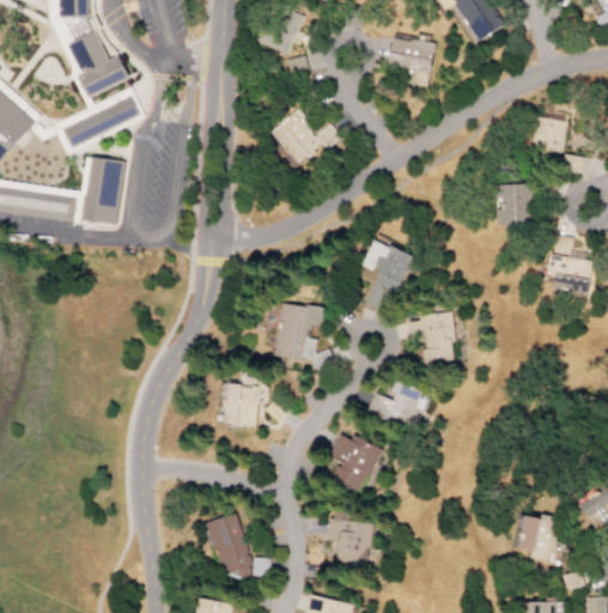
[(83,99),(89,97),(128,78),(117,55),(108,60),(95,30),(91,31),(86,19),(86,17),(89,17),(87,0),(48,0),(49,18),(72,67),(71,74),(83,99)]
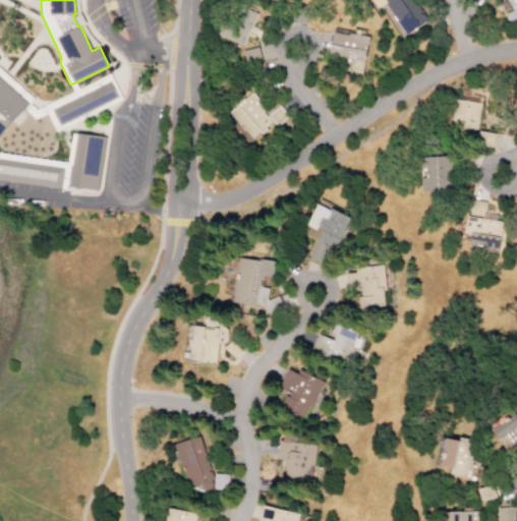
[(407,36),(428,21),(414,0),(368,0),(376,10),(387,4),(407,36)]
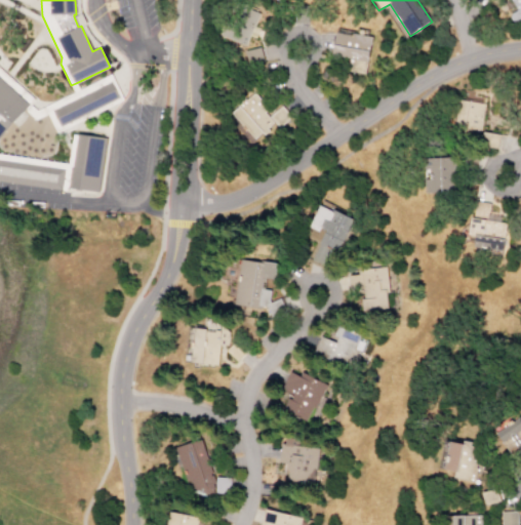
[(520,0),(512,0),(519,11),(511,15),(515,25),(520,22),(520,0)]
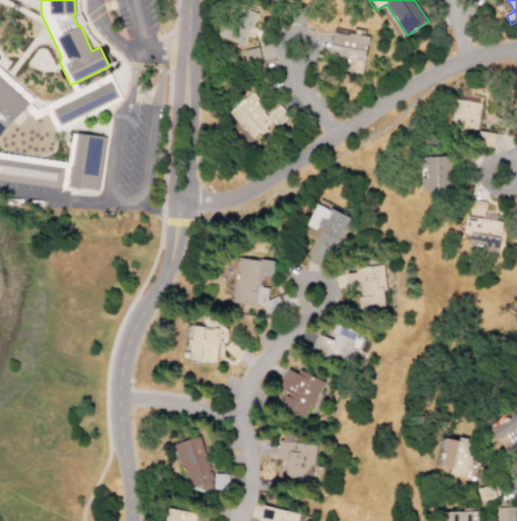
[(259,14),(236,5),(223,37),(246,46),(259,14)]
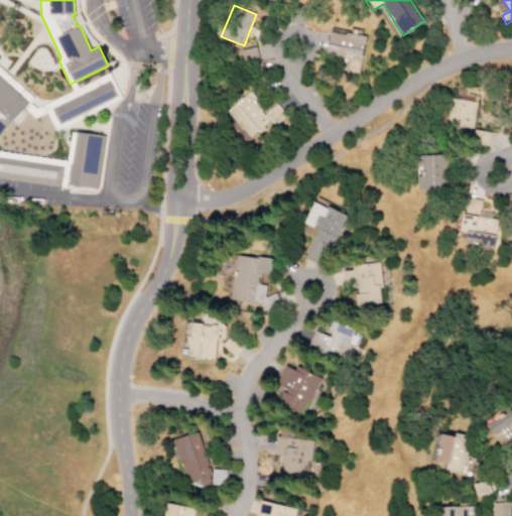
[(367,36),(333,29),(327,57),(345,60),(343,70),(360,74),(367,36)]
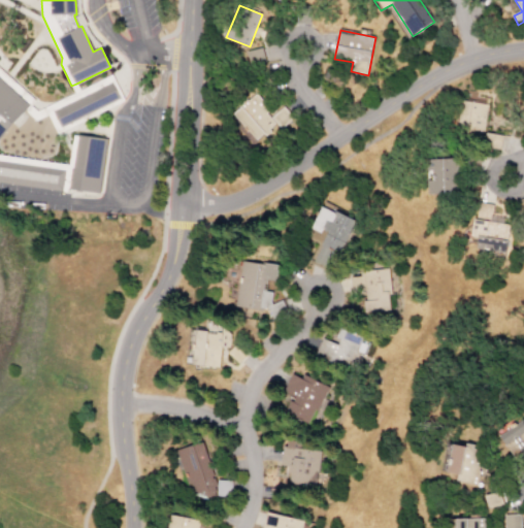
[(248,52),(251,66),(267,62),(264,47),(248,52)]
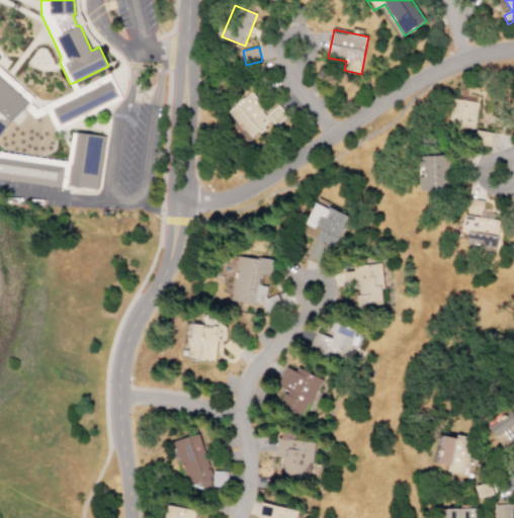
[(35,99),(0,67),(0,138),(25,109),(30,103),(35,99)]
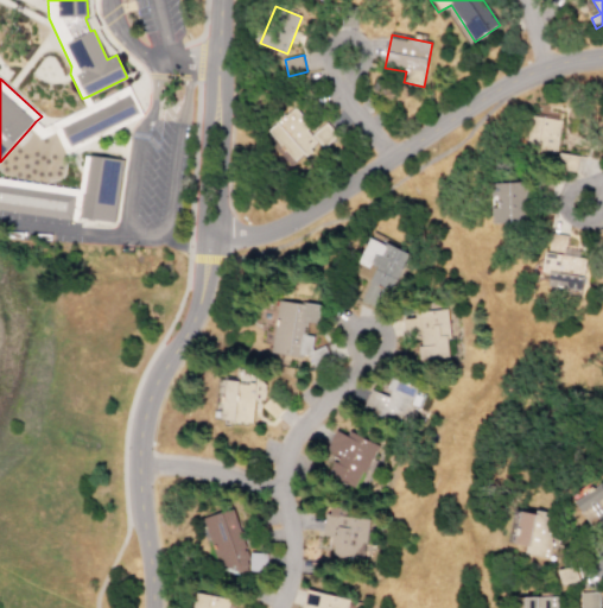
[(52,125),(56,133),(67,153),(144,115),(129,87),(93,105),(87,108),(52,125)]
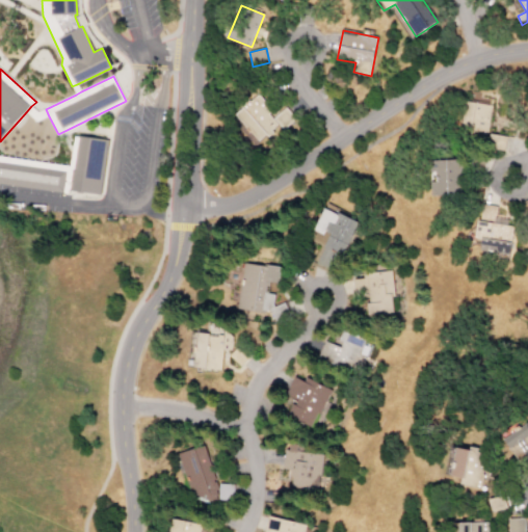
[(72,86),(76,95),(81,91),(77,84),(72,86)]
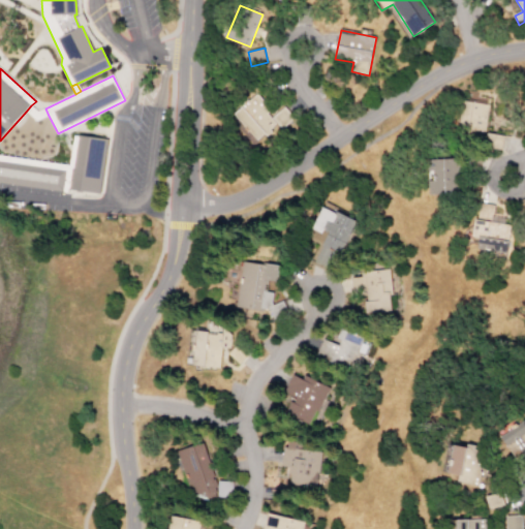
[(285,106),(274,117),(256,95),(235,114),(258,142),(279,124),(282,129),(296,119),(285,106)]
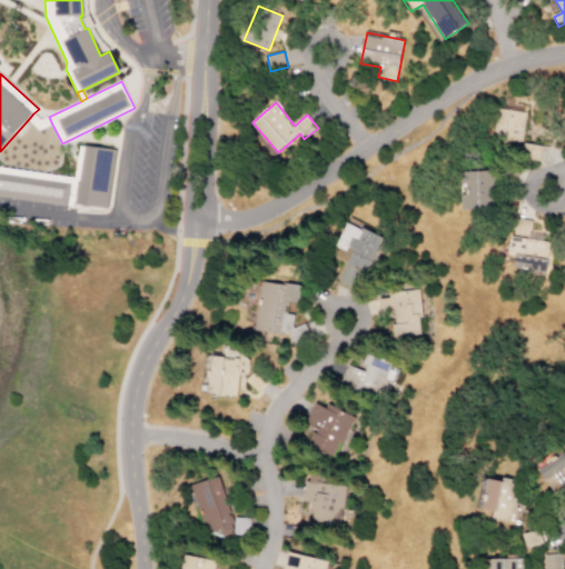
[(524,142),(525,111),(496,110),(494,141),(524,142)]
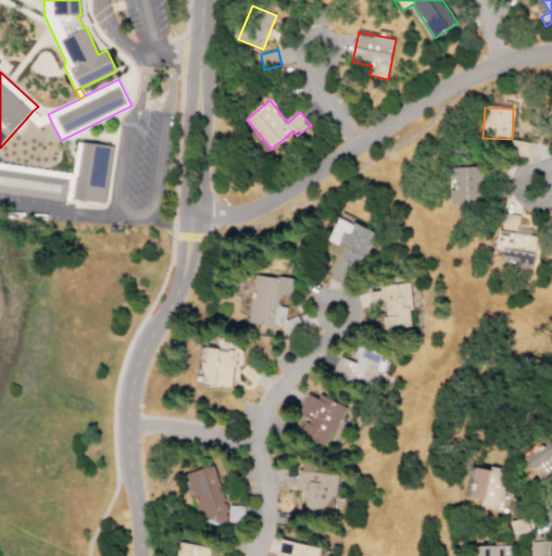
[(33,111),(40,117),(48,114),(51,122),(39,127),(27,117),(33,111)]
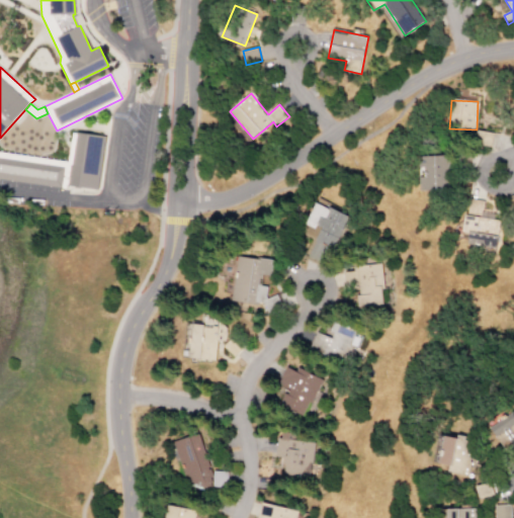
[(495,134),(478,131),(476,144),(493,147),(495,134)]
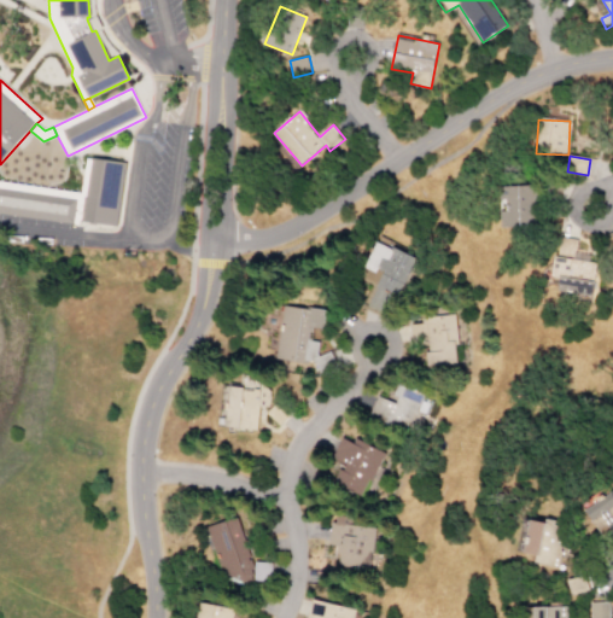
[(83,221),(118,226),(127,163),(92,157),(92,159),(87,158),(81,193),(81,196),(87,197),(83,221)]
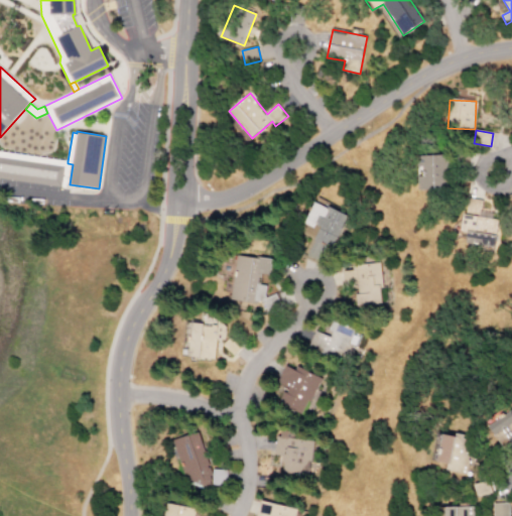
[(0,151),(0,177),(69,188),(70,184),(73,164),(68,163),(68,161),(0,151)]
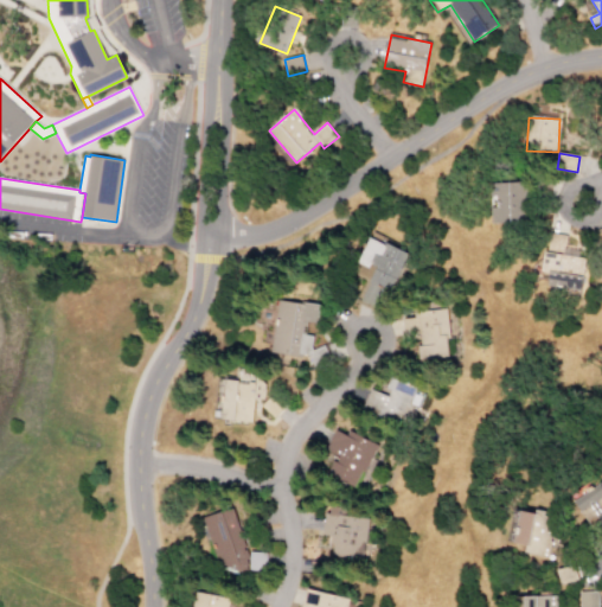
[(492,224),(527,223),(526,183),(491,183),(492,224)]
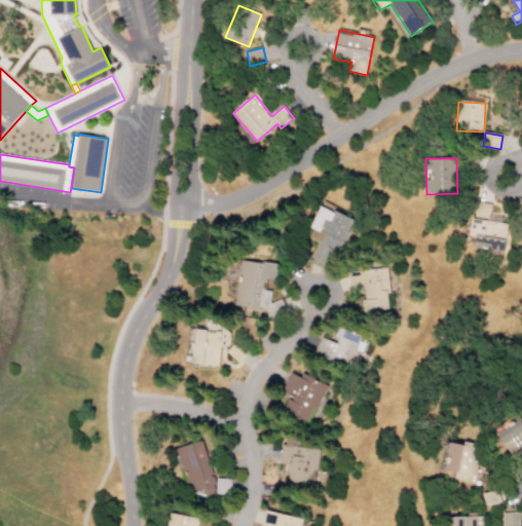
[(473,235),(478,236),(476,248),(504,252),(509,222),(492,220),(494,204),(477,201),(473,235)]
